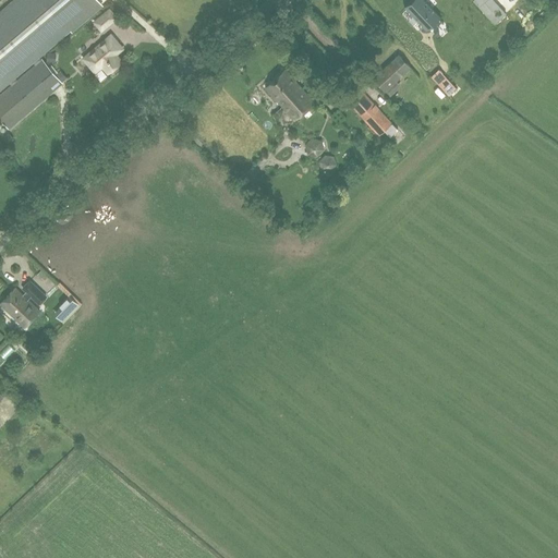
[(102,5),(98,0),(11,0),(0,10),(0,117),(10,129),(62,83),(43,59),(40,60),(38,58),(70,29),(72,32),(102,5)]
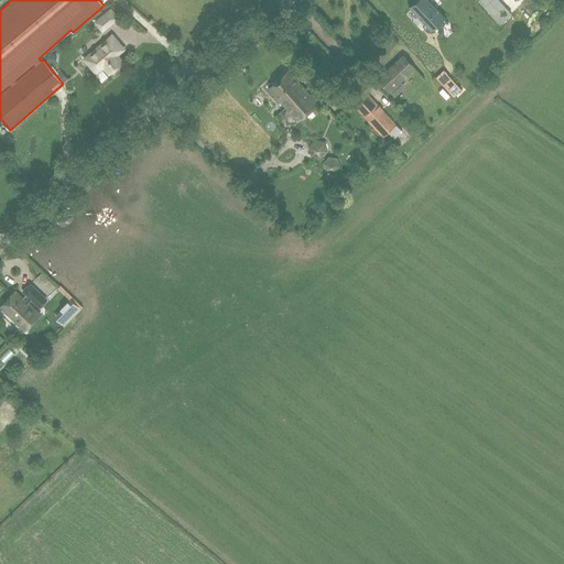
[(430,0),(414,0),(408,7),(431,31),(445,17),(430,0)]
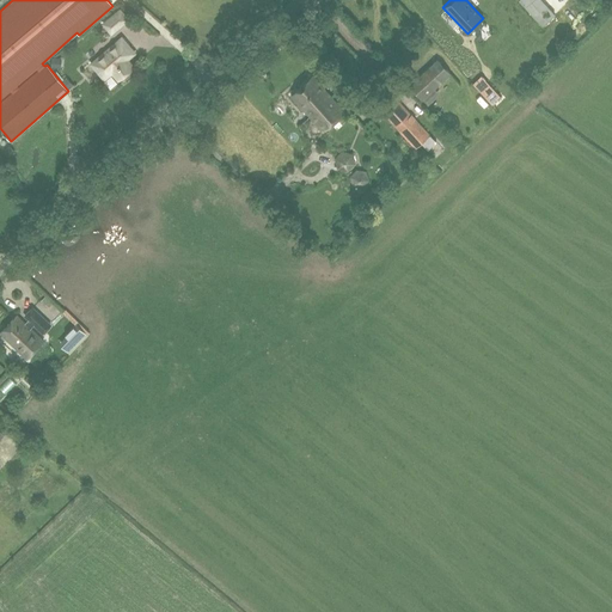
[(102,24),(111,35),(130,20),(121,8),(102,24)]
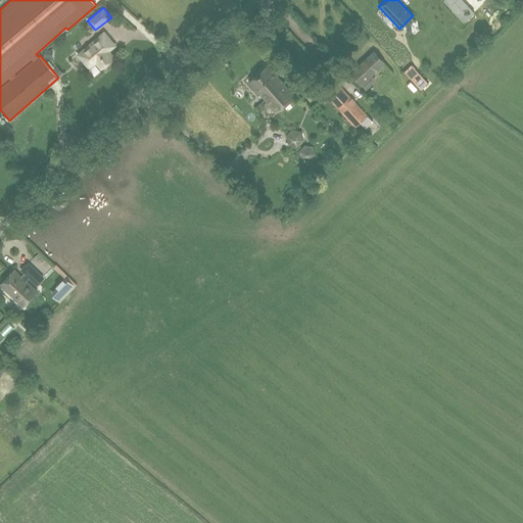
[(110,41),(104,34),(79,54),(85,61),(86,61),(85,60),(88,57),(93,63),(96,61),(101,68),(113,58),(108,51),(112,47),(108,42),(110,41)]
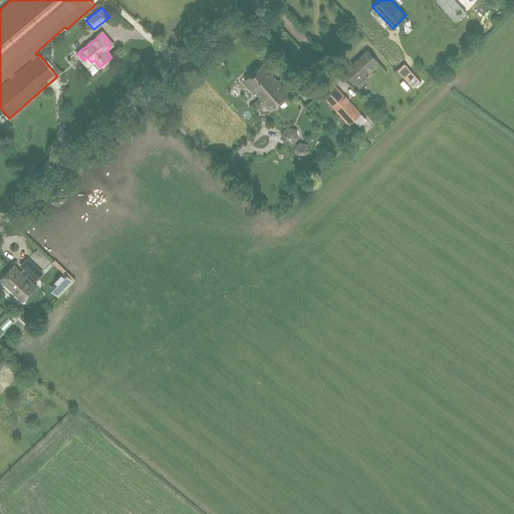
[(229,58),(238,56),(235,41),(226,43),(229,58)]
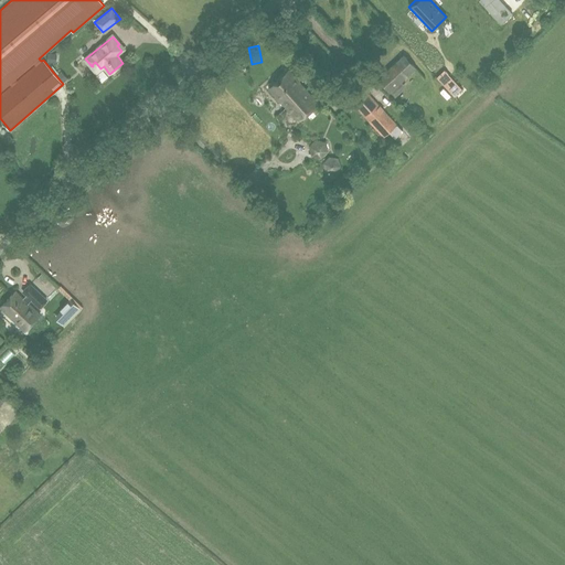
[(416,68),(403,55),(377,80),(395,97),(406,87),(402,82),(416,68)]
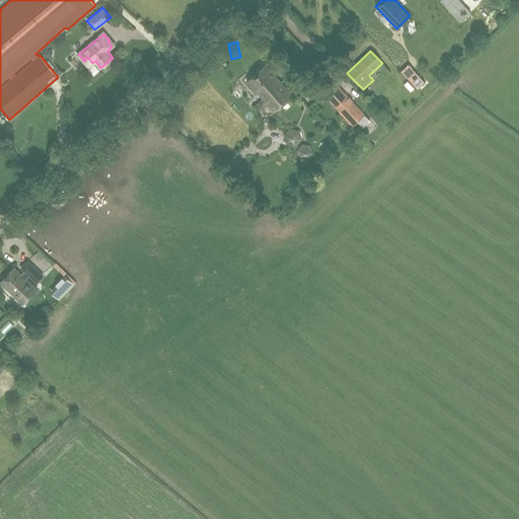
[(245,81),(262,99),(273,112),(291,95),(264,65),(245,81)]
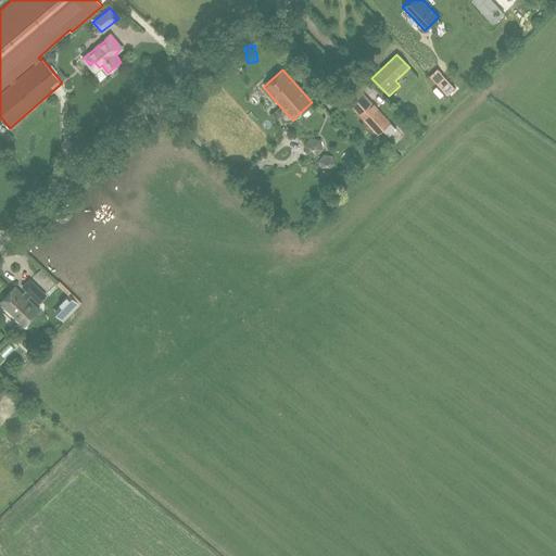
[(346,101),(363,121),(377,136),(391,122),(359,90),(346,101)]
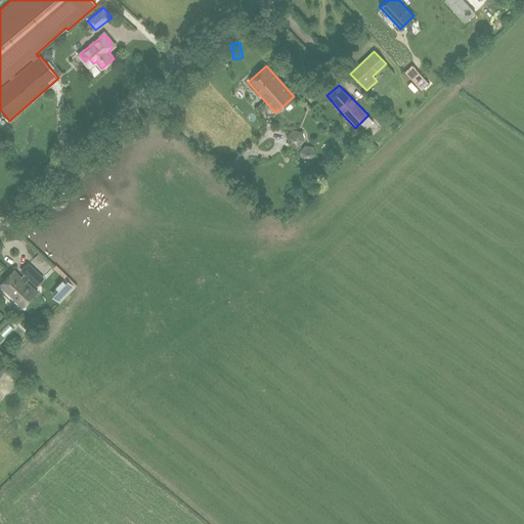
[(289,145),(298,147),(304,141),(301,132),(293,130),(287,136),(289,145)]
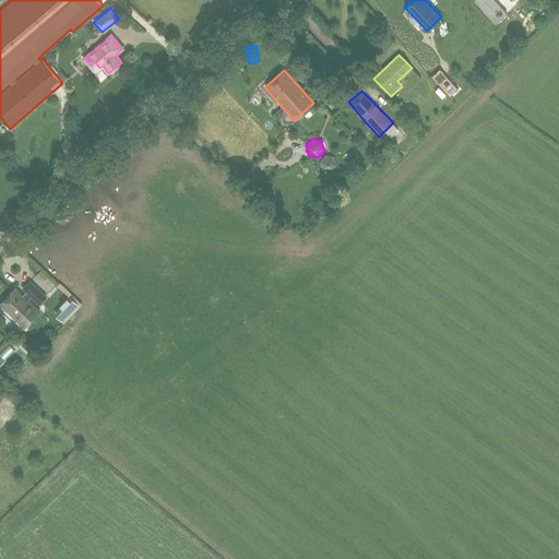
[(322,170),(332,173),(337,166),(334,157),(325,155),(320,162),(322,170)]
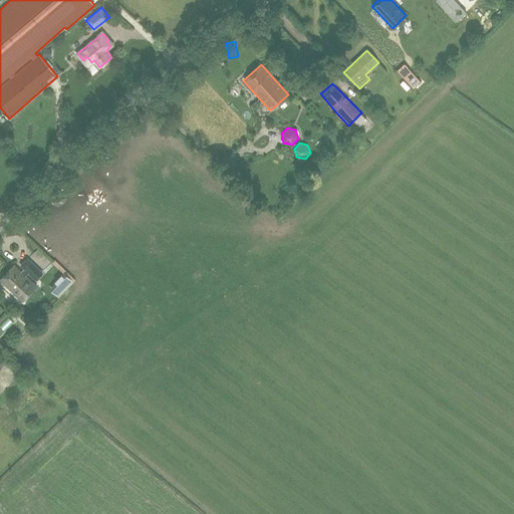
[(7,219),(0,225),(0,230),(2,233),(12,224),(7,219)]
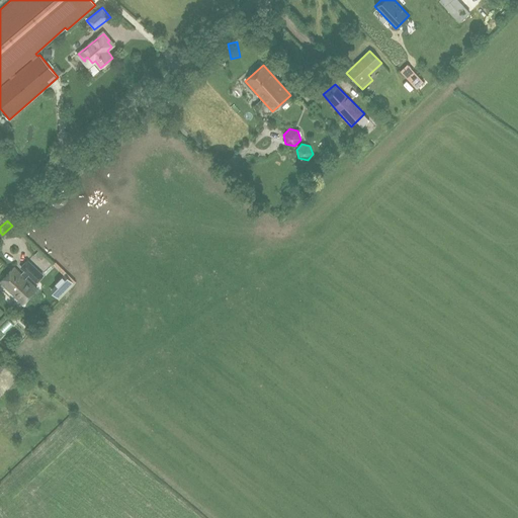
[(37,281),(44,275),(28,260),(22,267),(25,270),(21,273),(14,267),(0,281),(22,304),(37,288),(26,278),(29,274),(37,281)]
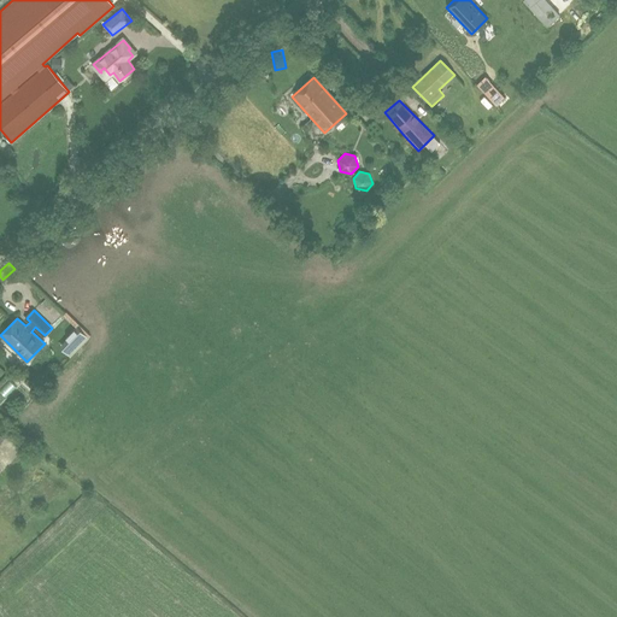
[(92,336),(76,323),(59,341),(75,356),(92,336)]
